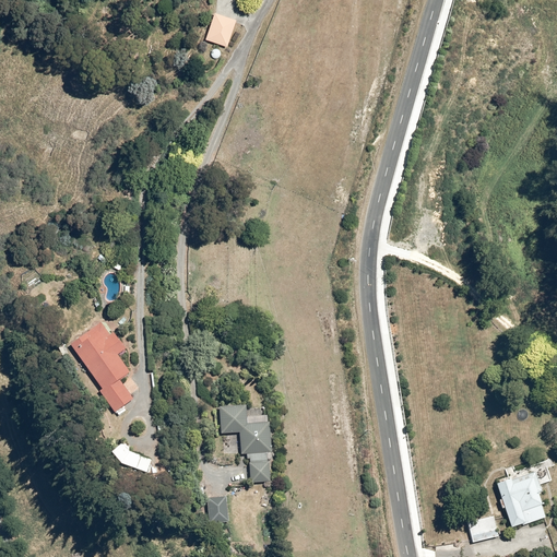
[(235,20),(214,12),(205,38),(225,46),(235,20)]
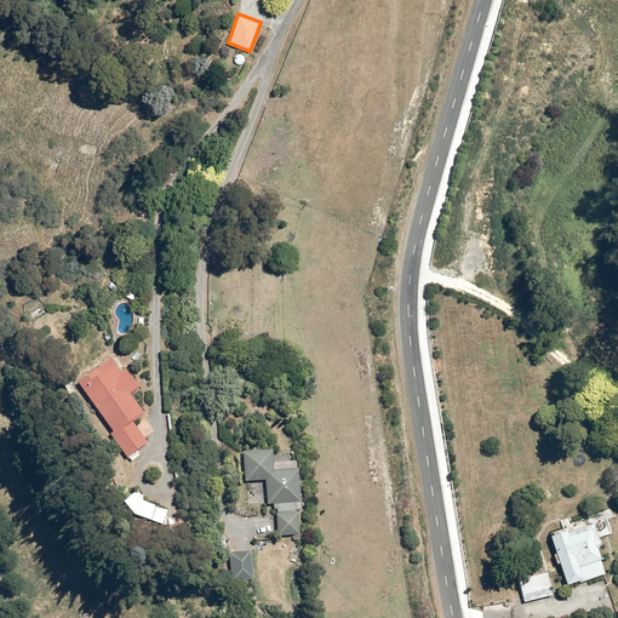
[(112,358),(78,382),(112,430),(108,433),(126,457),(148,441),(133,422),(146,412),(131,392),(139,385),(126,366),(120,371),(112,358)]
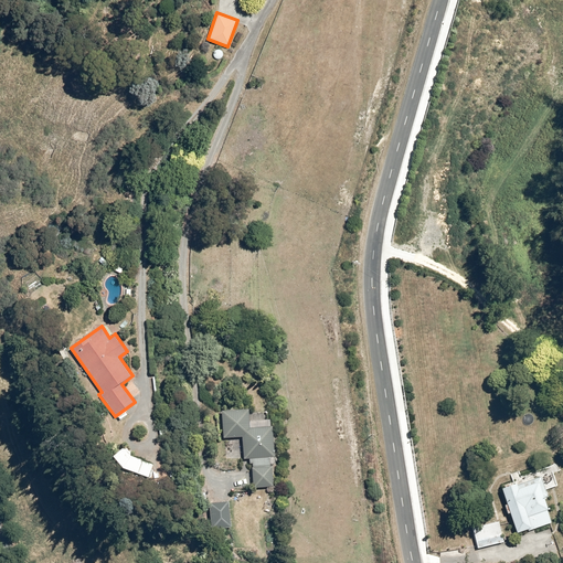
[(248,410),(221,410),(221,437),(243,437),(243,459),(252,459),(252,486),(272,486),(272,426),(248,426),(248,410)]
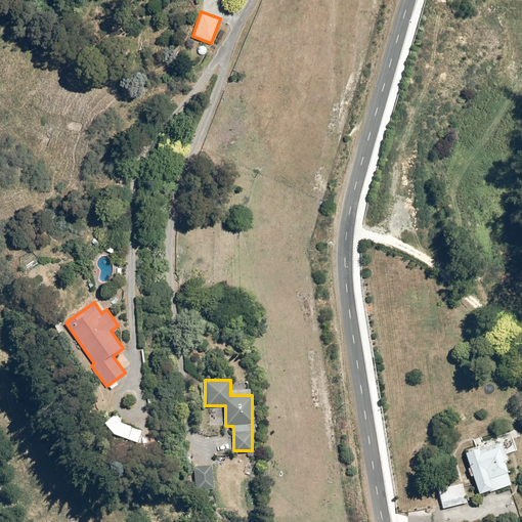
[(104,423),(115,434),(137,442),(141,431),(122,424),(114,415),(104,423)]
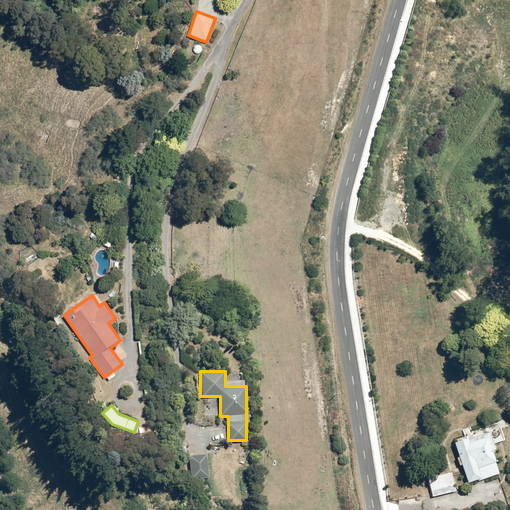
[(455,438),(457,441),(455,442),(468,482),(469,484),(498,474),(490,451),(497,449),(490,428),(483,431),(481,426),(475,428),(473,423),(462,427),(464,435),(455,438)]
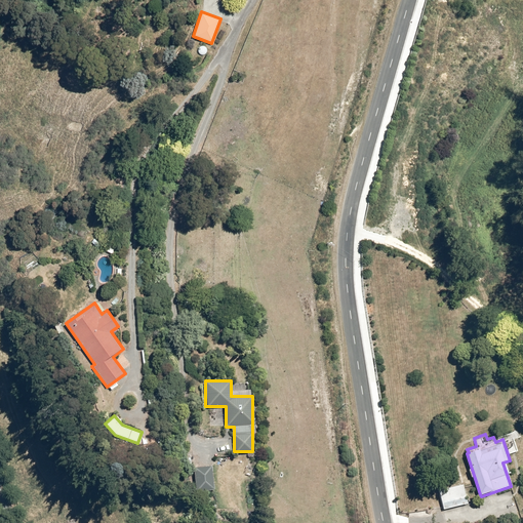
[(213,488),(211,466),(195,468),(197,490),(213,488)]
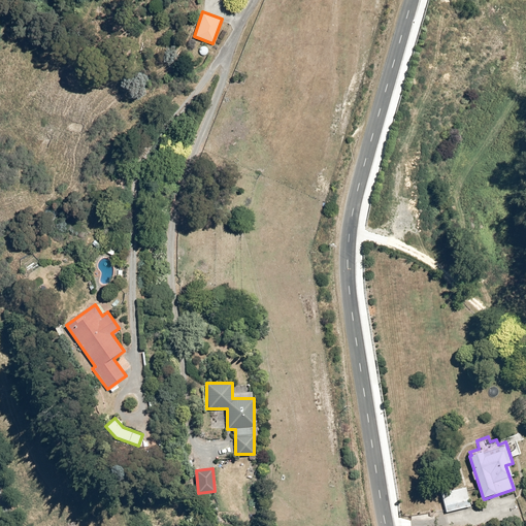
[(440,492),(446,512),(469,505),(464,486),(440,492)]
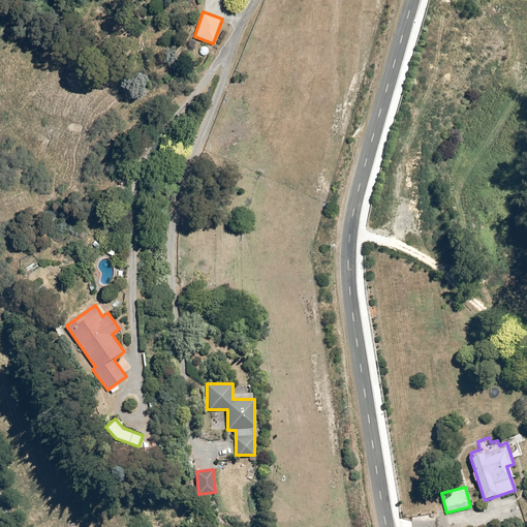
All buildings are outlined.
